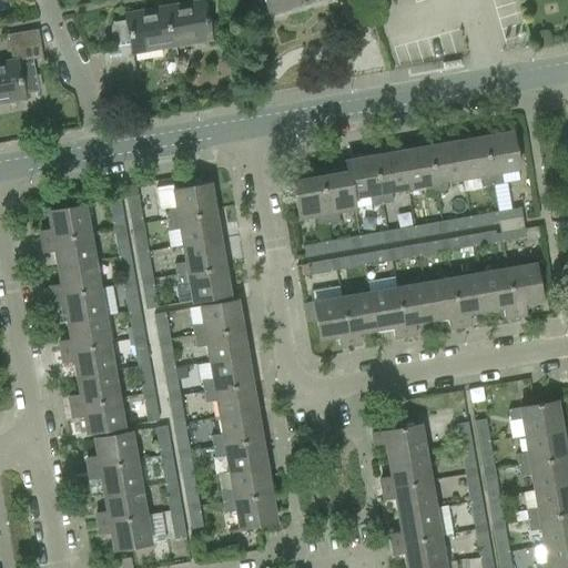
[(263,0),(269,16),(313,0),(263,0)]
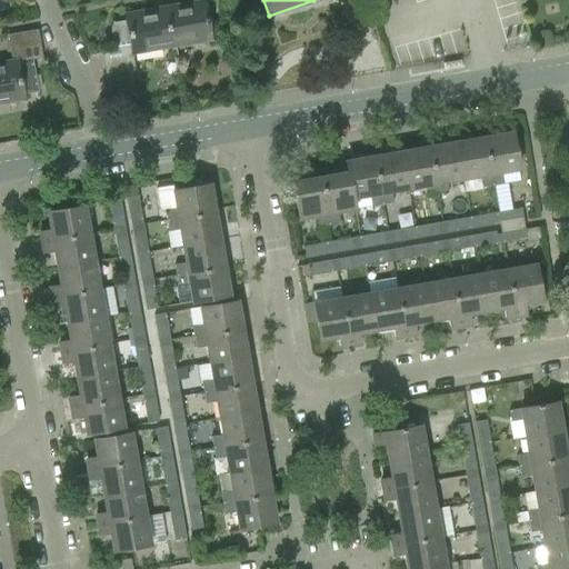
[(203,1),(165,9),(171,46),(210,39),(203,1)]
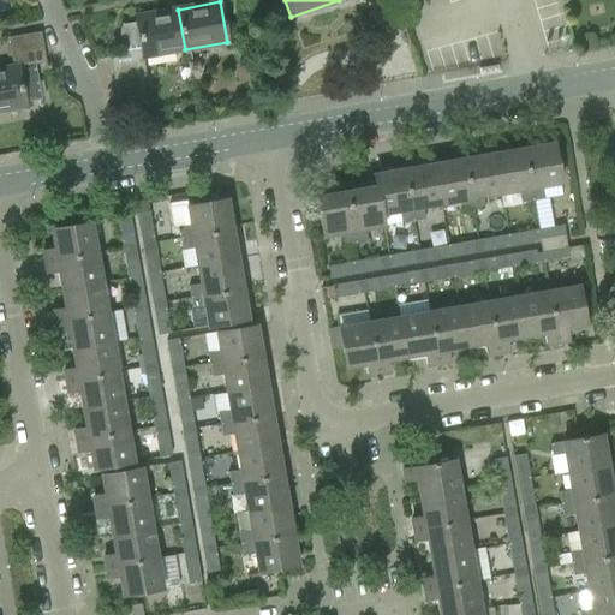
[(153,55),(185,49),(178,10),(153,13),(135,17),(136,23),(123,24),(121,24),(120,33),(120,41),(121,49),(123,49),(123,53),(109,55),(112,70),(144,64),(143,57),(153,55)]
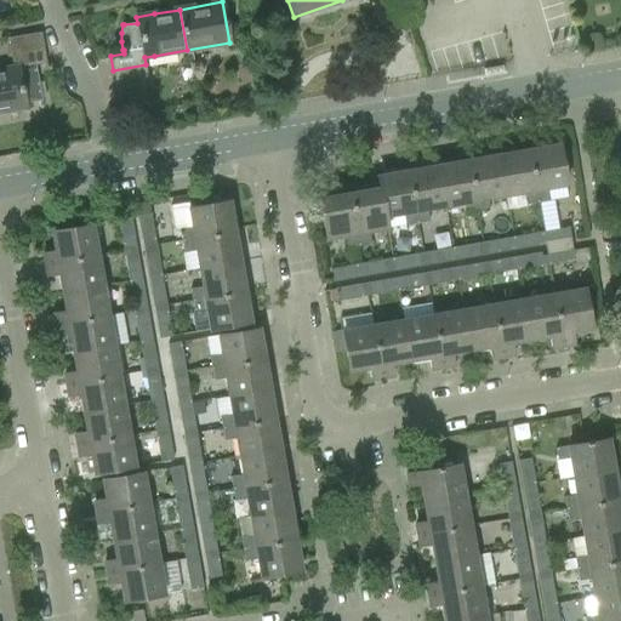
[(44,47),(40,33),(9,39),(11,53),(44,47)]
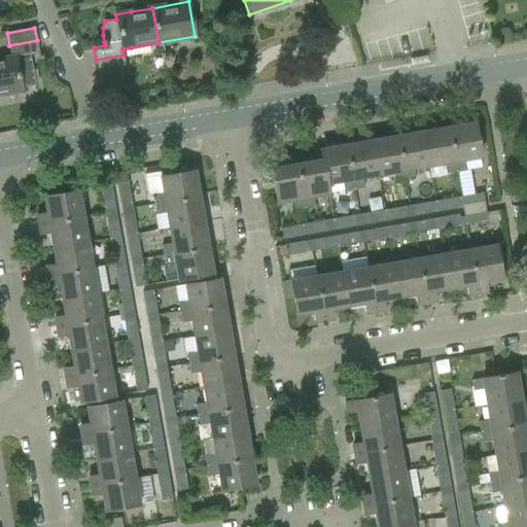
[(11,58),(0,60),(0,95),(22,92),(21,88),(34,84),(29,56),(39,54),(37,40),(9,45),(11,58)]
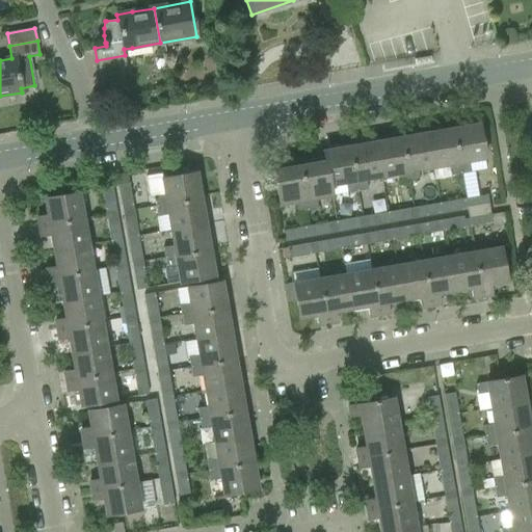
[(479,124),(452,129),(460,173),(470,171),(469,161),(485,158),(479,124)]
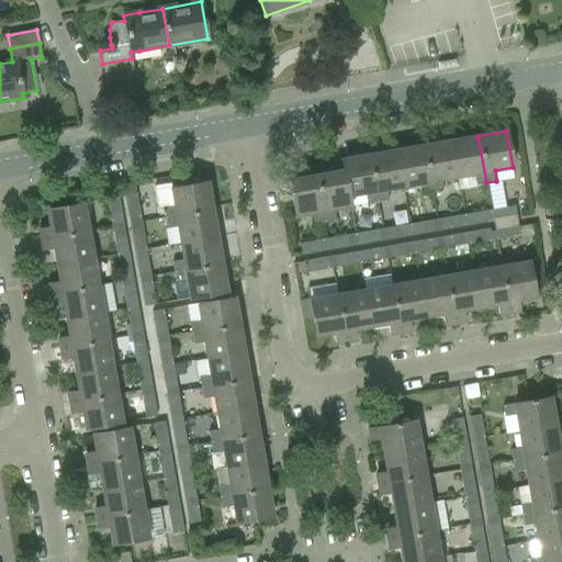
[(478,136),(451,141),(457,177),(474,173),(476,184),(486,182),(478,136)]
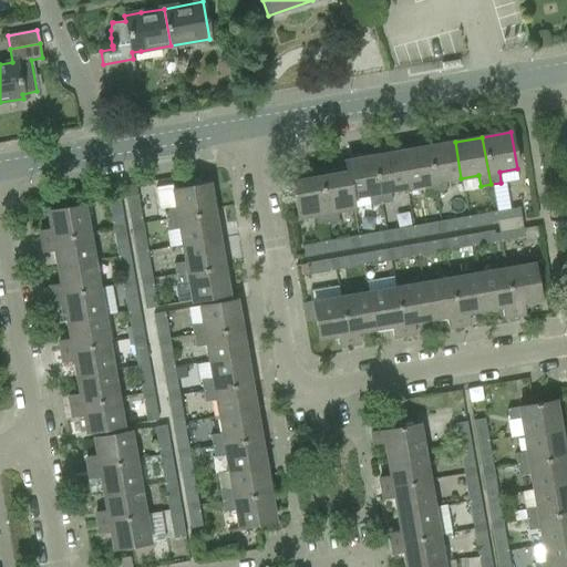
[(455,142),(428,146),(435,194),(446,193),(444,182),(461,178),(455,142)]
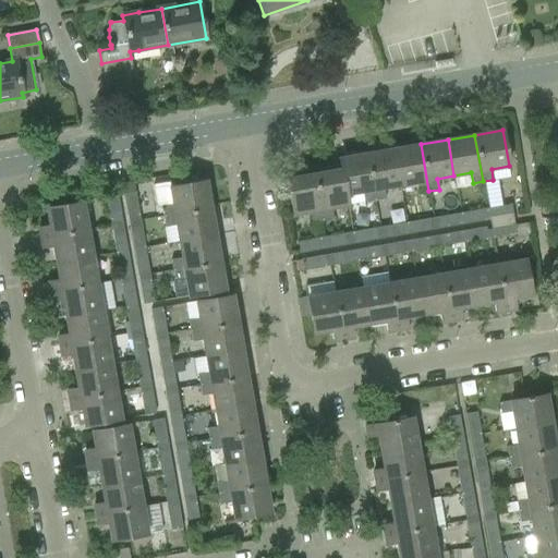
[(421,144),(393,149),(400,185),(416,182),(419,193),(428,191),(421,144)]
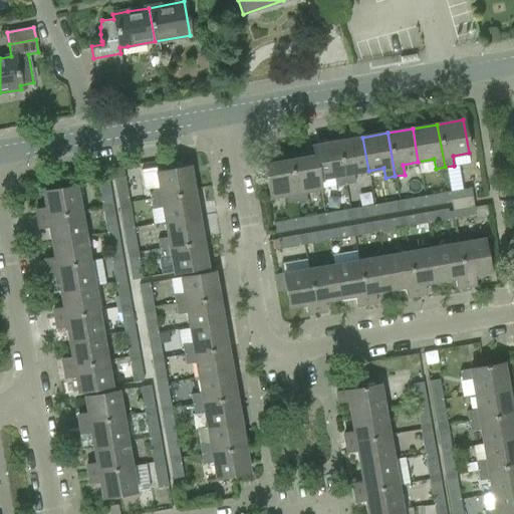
[(362,138),(337,142),(344,185),(354,183),(353,174),(368,171),(362,138)]
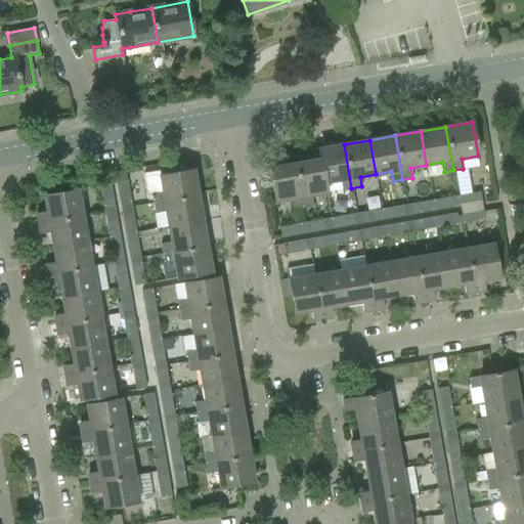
[(344,144),(318,149),(319,160),(321,159),(325,183),(324,183),(326,192),(342,190),(351,188),(344,144)]
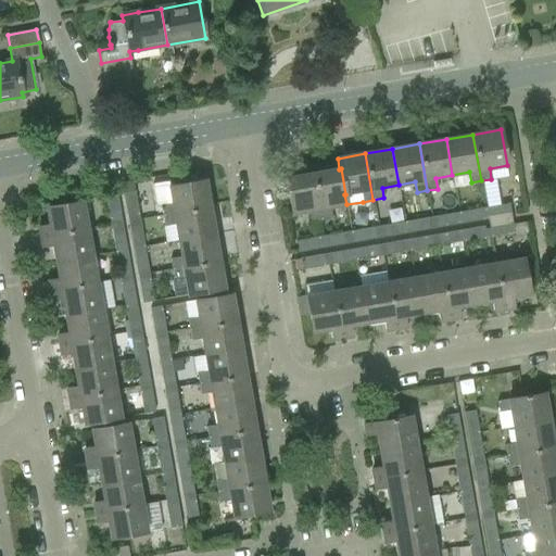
[(339,169),(313,174),(321,220),(331,218),(330,207),(346,205),(346,204),(344,194),(345,194),(341,168),(339,169)]
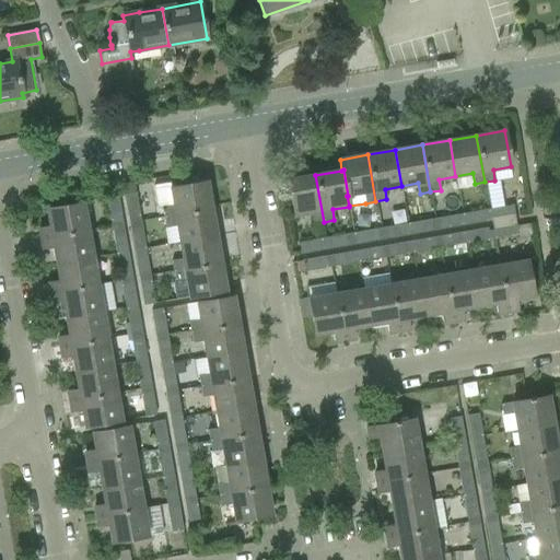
[(324,222),(315,175),(288,179),(294,216),(311,213),(313,224),(324,222)]
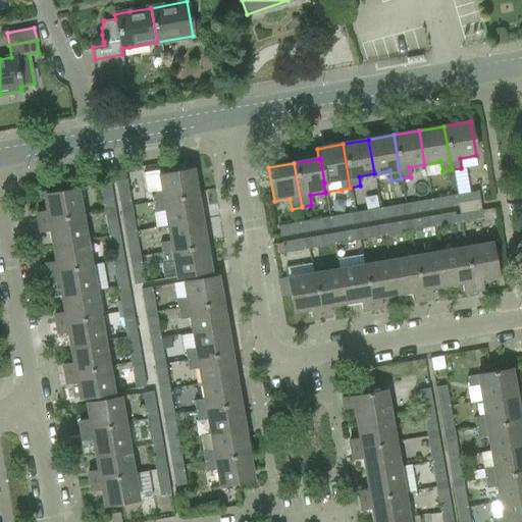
[(158,170),(143,173),(146,195),(152,194),(153,203),(197,196),(193,169),(159,175),(158,170)]
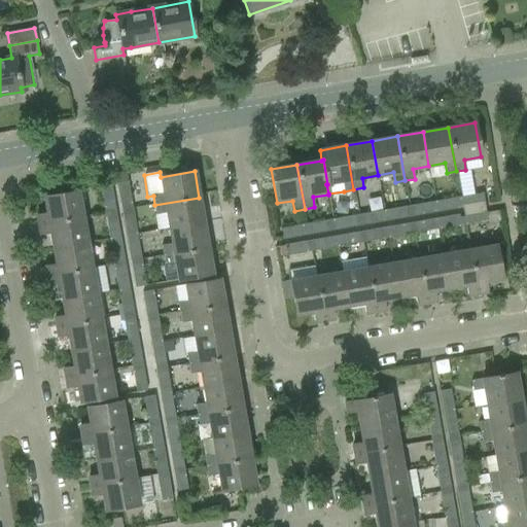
[(116,185),(120,207),(131,205),(128,183),(116,185)]
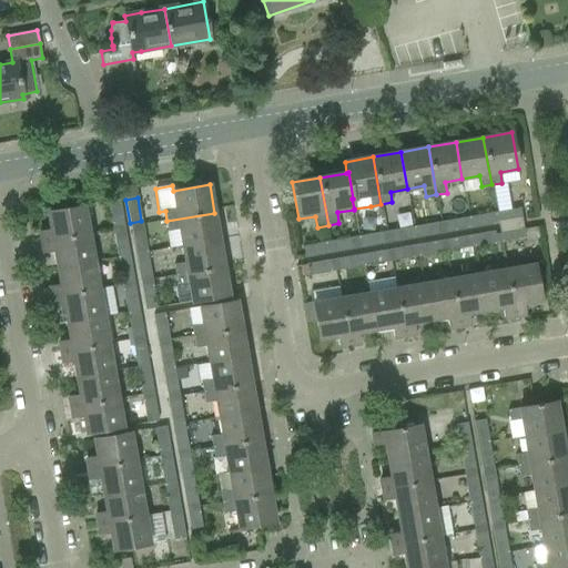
[(108,203),(112,225),(123,223),(119,201),(108,203)]
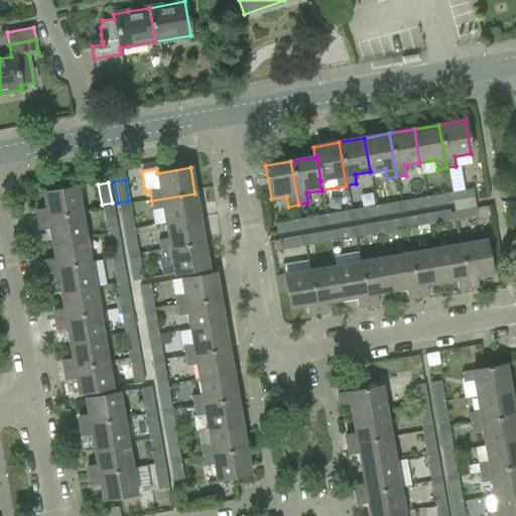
[(35,212),(37,221),(81,213),(76,187),(42,194),(45,210),(35,212)]
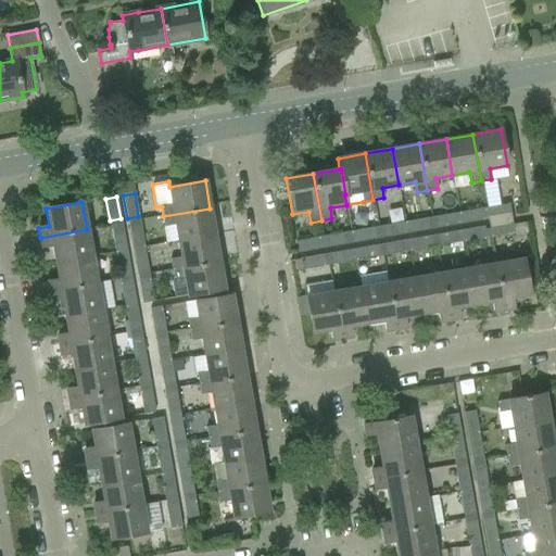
[(485,207),(487,216),(510,212),(508,203),(485,207)]
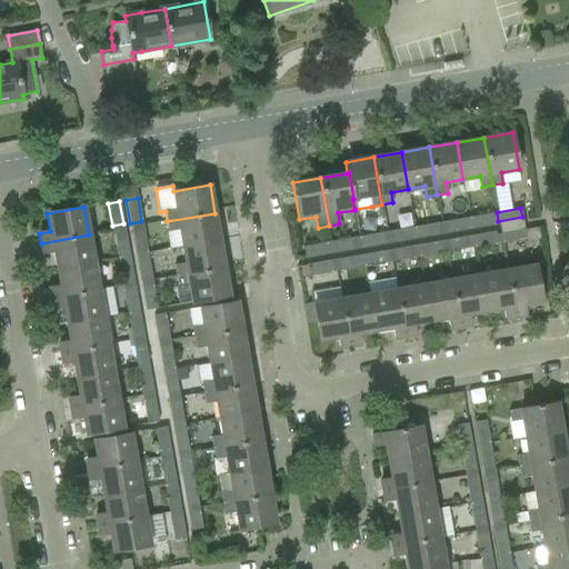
[(180,230),(182,247),(219,240),(215,213),(167,221),(169,231),(180,230)]
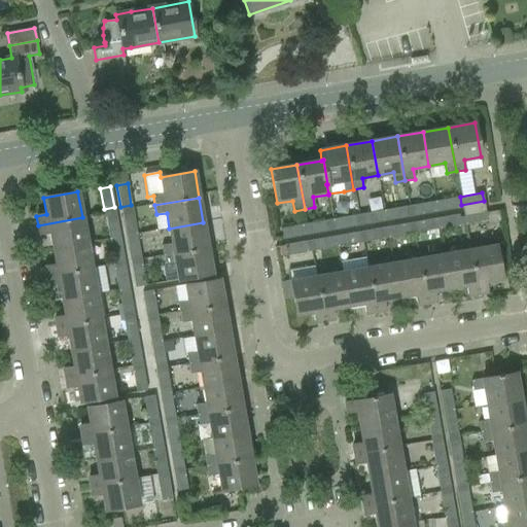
[(455,198),(434,202),(436,212),(457,209),(455,198)]
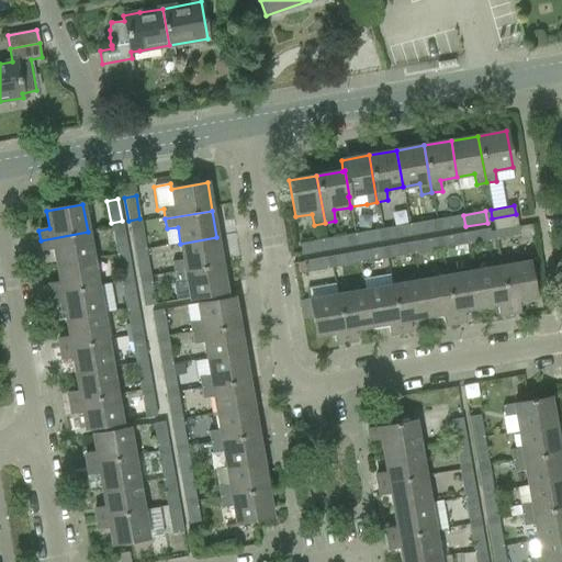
[(495,231),(518,227),(516,214),(493,217),(492,218),(494,231),(495,231)]
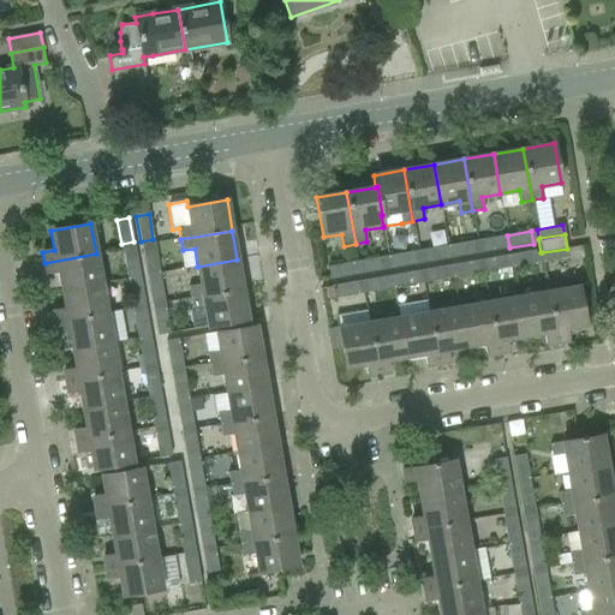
[(507,236),(483,239),(485,252),(509,248),(507,236)]
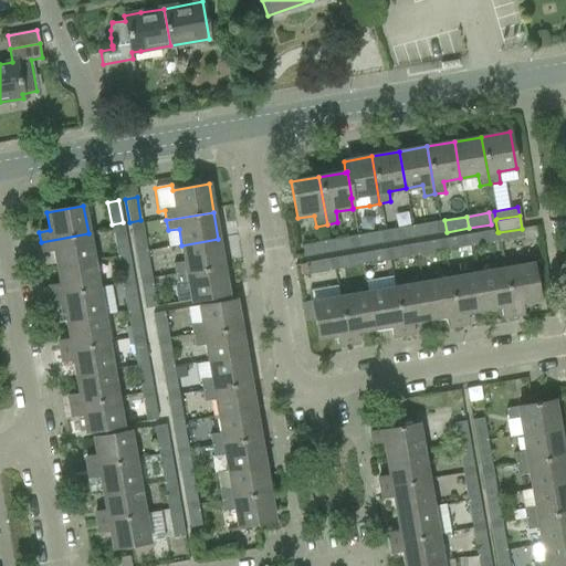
[(435,222),(412,226),(415,238),(437,233),(435,222)]
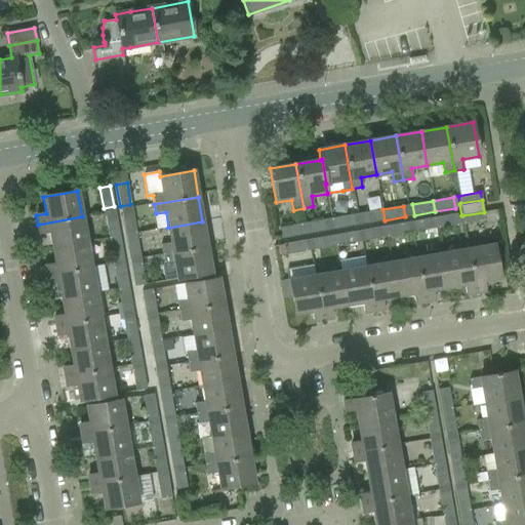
[(382,209),(361,213),(363,225),(385,220),(382,209)]
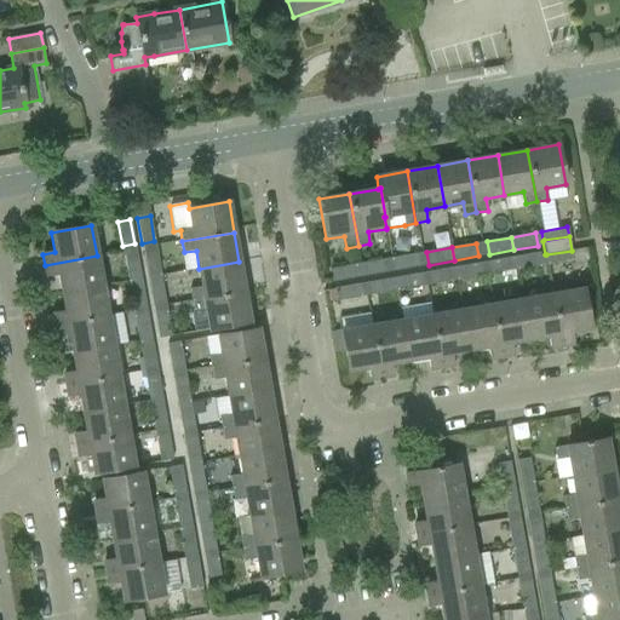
[(124,253),(128,281),(139,280),(135,251),(124,253)]
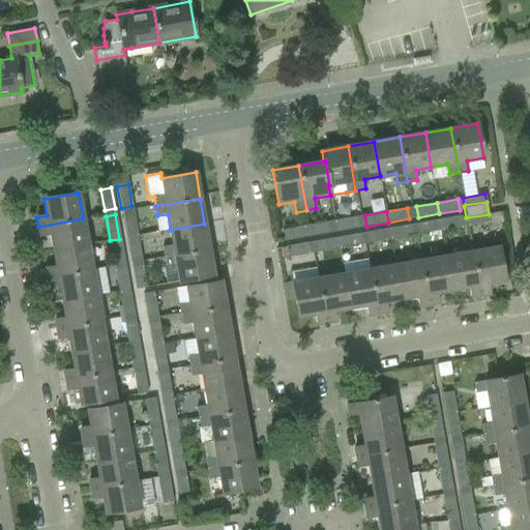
[(467,217),(466,217),(467,226),(490,222),(489,214),(467,217)]
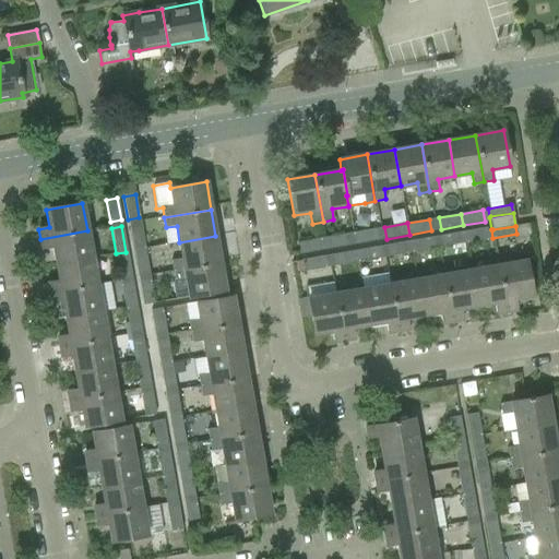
[(130,229),(133,250),(144,249),(140,228),(130,229)]
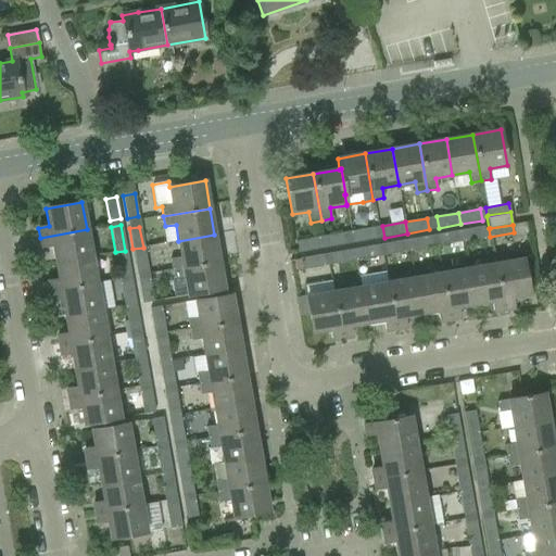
[(478,227),(462,229),(464,240),(480,237),(478,227)]
